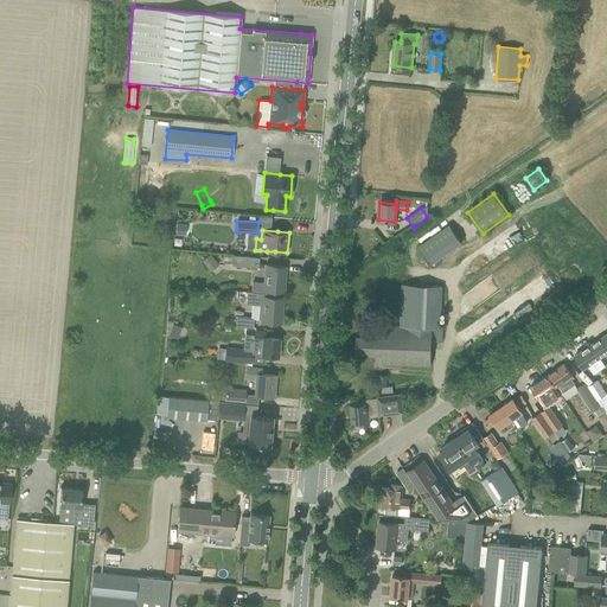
[(457,242),(449,231),(426,247),(433,257),(457,242)]
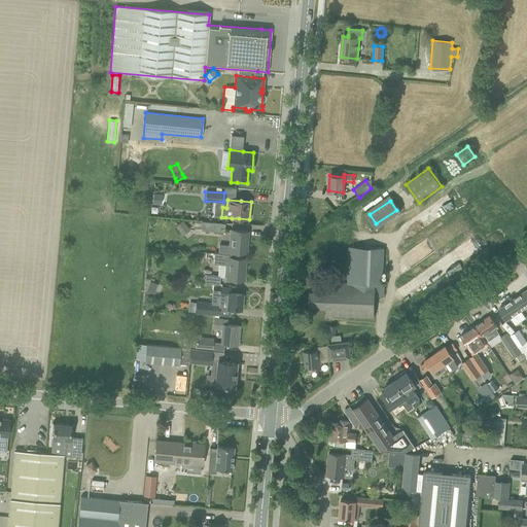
[(179,231),(187,225),(183,219),(175,225),(179,231)]
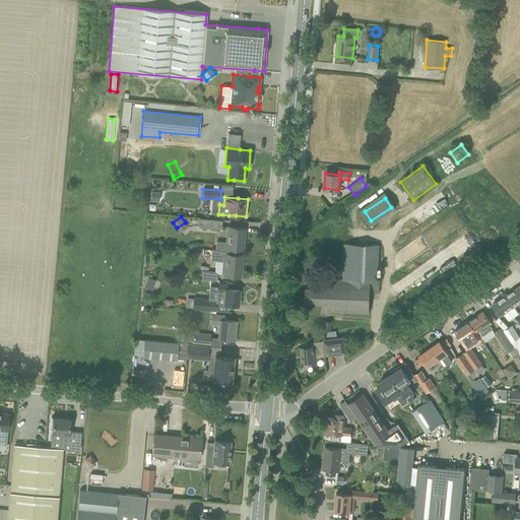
[(198,225),(197,228),(221,230),(222,220),(198,218),(198,225)]
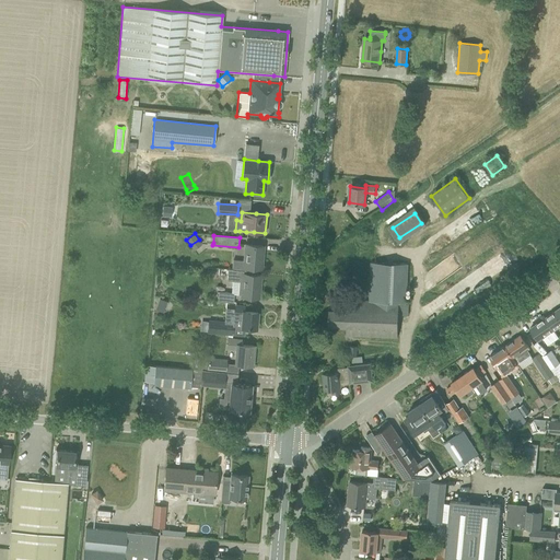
[(233,269),(254,271),(254,268),(261,269),(264,246),(246,244),(245,260),(232,260),(232,269),(233,269)]
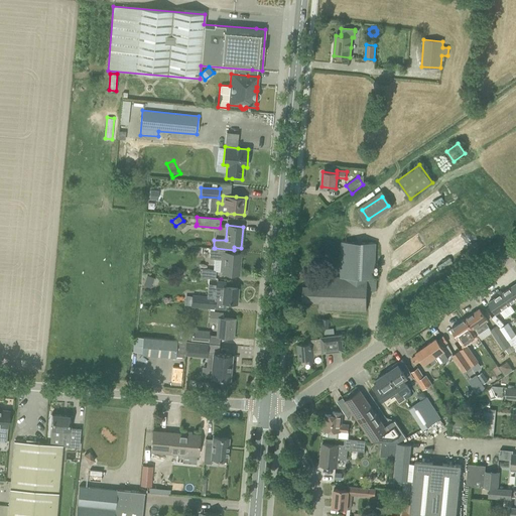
[(303,283),(302,301),(319,301),(318,309),(366,310),(367,300),(367,290),(376,290),(377,279),(373,278),(374,259),(374,254),(375,243),(343,242),(342,277),(330,277),(319,276),(319,283),(303,283)]
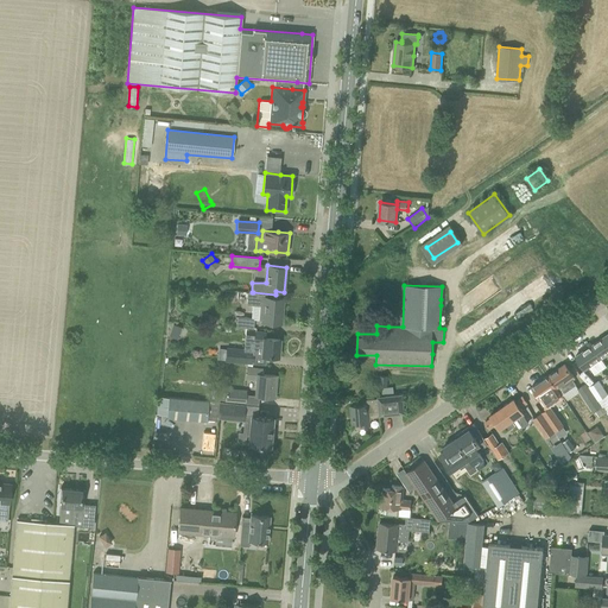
[(247,291),(246,304),(253,305),(252,318),(255,318),(254,320),(263,320),(263,322),(270,322),(282,323),(284,298),(276,298),(276,295),(253,292),(252,292),(247,291)]
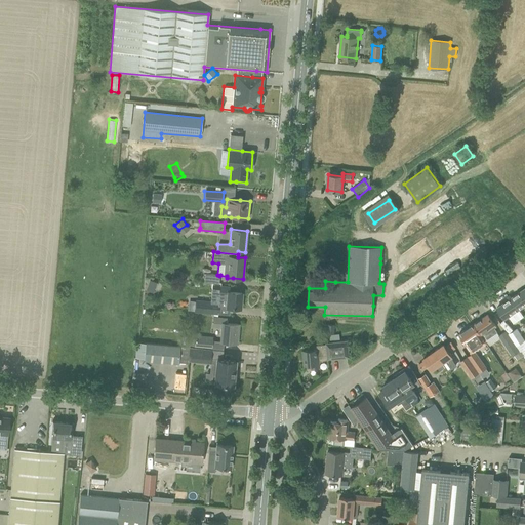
[(219,275),(205,274),(204,282),(219,284),(219,275)]
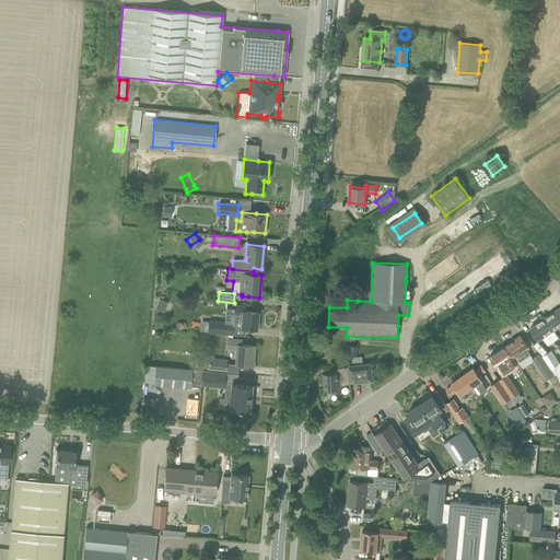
[(156,310),(163,312),(166,301),(160,299),(156,310)]
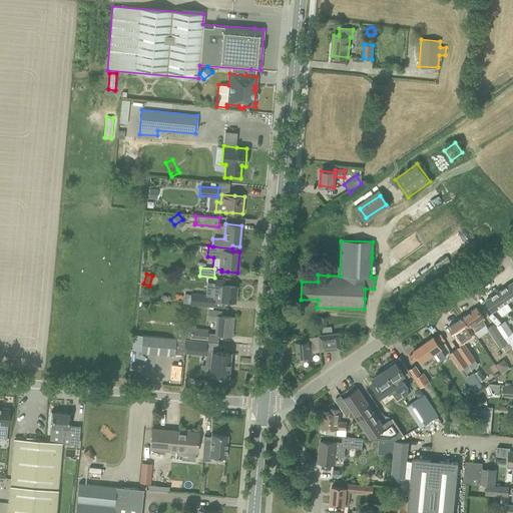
[(212,308),(213,300),(234,301),(235,287),(223,285),(223,281),(214,280),(213,295),(190,293),(190,295),(184,295),(183,304),(189,304),(189,305),(208,307),(212,308)]
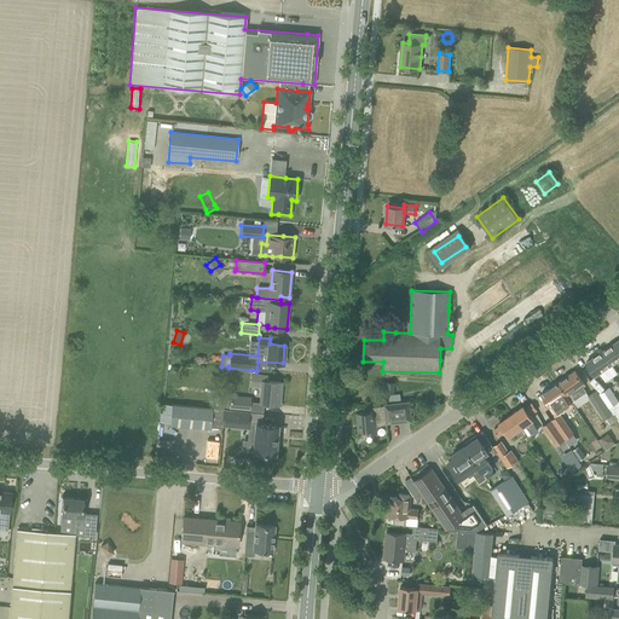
[(618,340),(602,352),(612,365),(618,359),(618,340)]
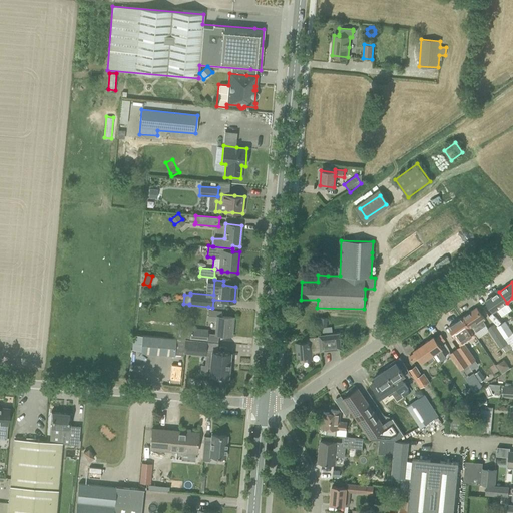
[(499,292),(485,301),(491,309),(493,312),(497,310),(502,317),(512,310),(511,309),(507,303),(499,292)]
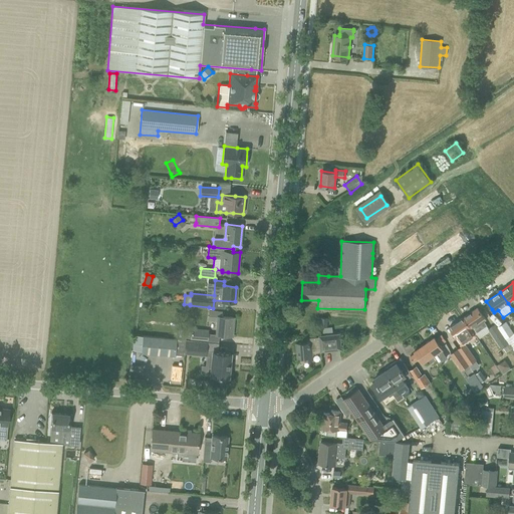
[(209,307),(208,320),(217,321),(215,334),(230,335),(231,325),(233,325),(234,317),(224,316),(220,316),(220,312),(213,311),(213,308),(209,307)]
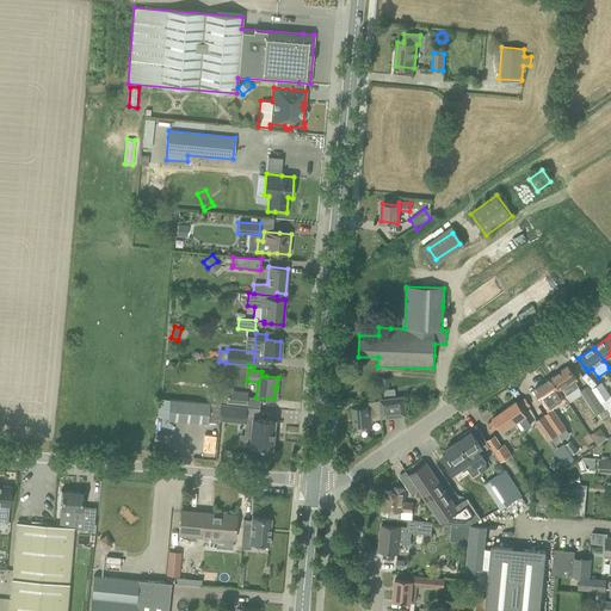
[(567,365),(551,377),(560,390),(565,396),(579,387),(575,382),(578,381),(574,376),(567,365)]
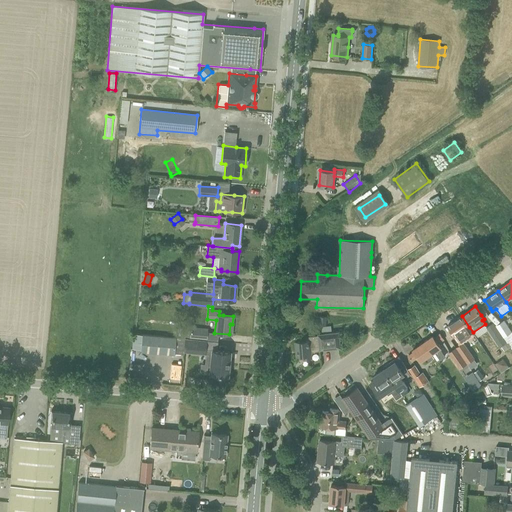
[(461,333),(469,327),(462,316),(448,325),(459,342),(464,338),(461,333)]
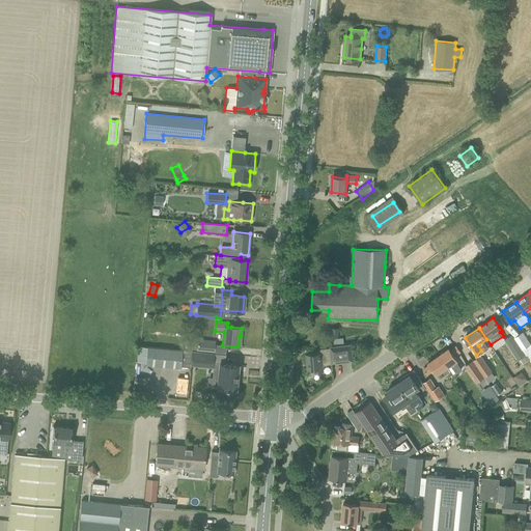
[(530,344),(523,332),(514,338),(530,364),(530,344)]
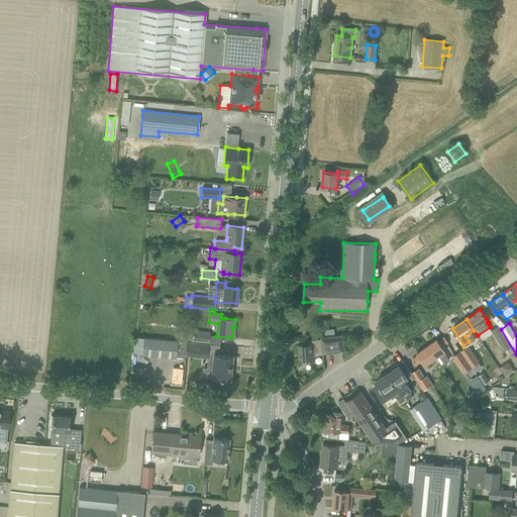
[(492,330),(491,331),(493,333),(504,351),(506,350),(509,354),(514,351),(498,326),(492,330)]
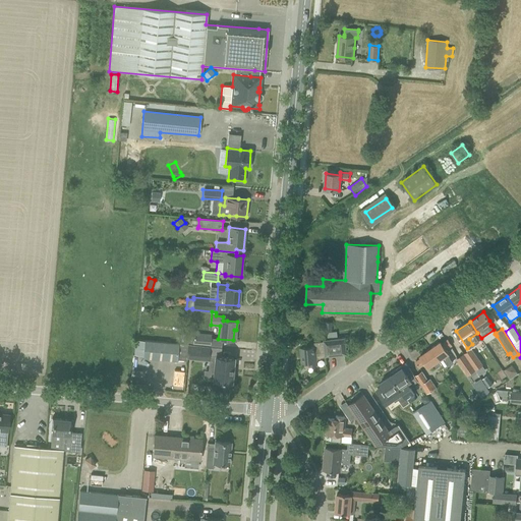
[(210,346),(211,338),(211,336),(210,336),(193,335),(193,336),(184,335),(183,344),(210,346)]
